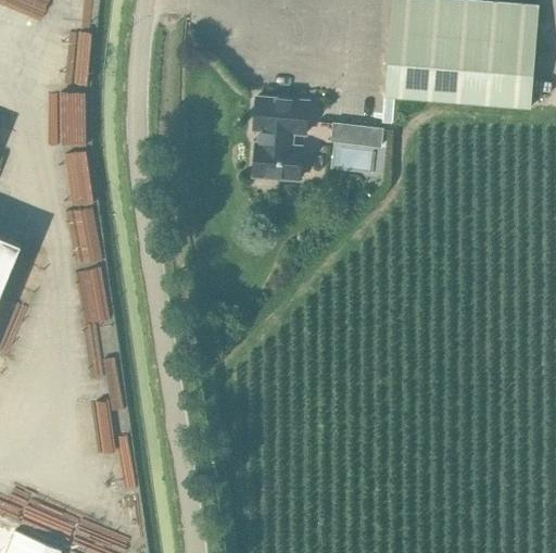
[(449,0),(392,0),(384,98),(531,109),(539,7),(449,0)]
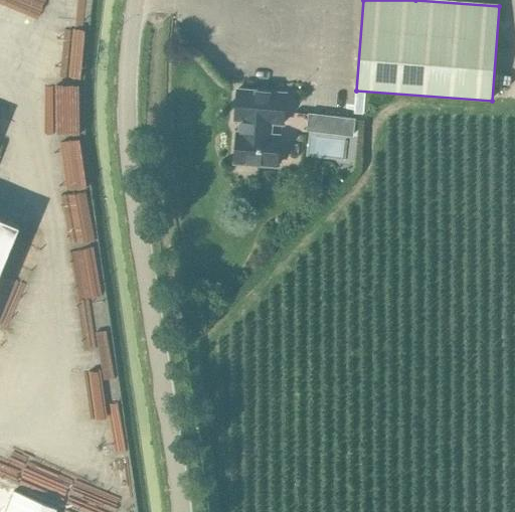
[(236,134),(233,165),(277,168),(279,138),(271,137),(272,126),(284,126),(286,95),(236,92),(234,123),(239,123),(238,134),(236,134)]
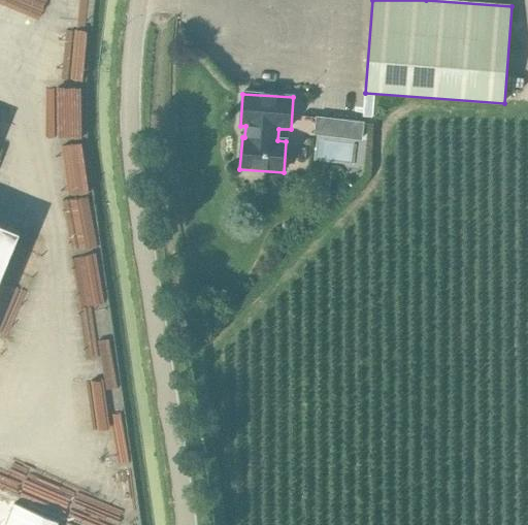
[(364,125),(347,123),(344,141),(362,143),(364,125)]
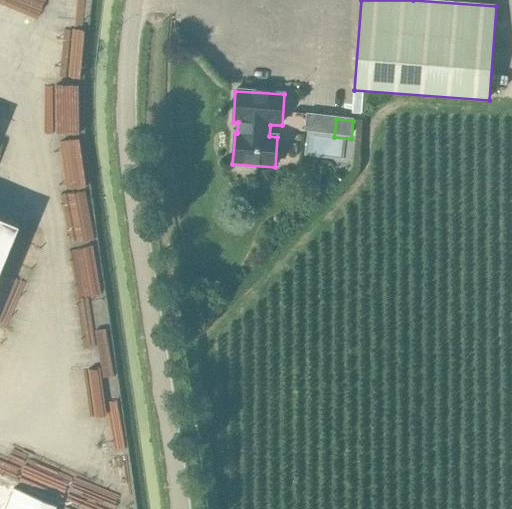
[(0,269),(18,227),(0,219),(0,269)]
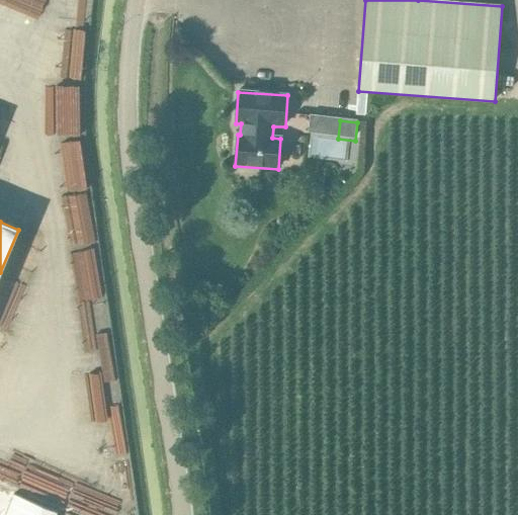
[(87,251),(100,248),(95,225),(83,227),(87,251)]
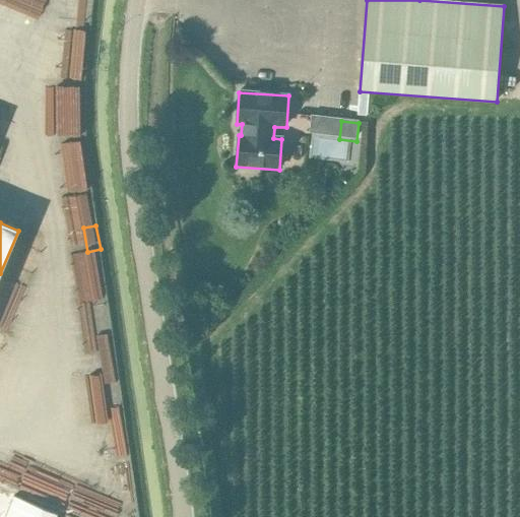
[(58,516),(13,498),(4,516),(58,516)]
